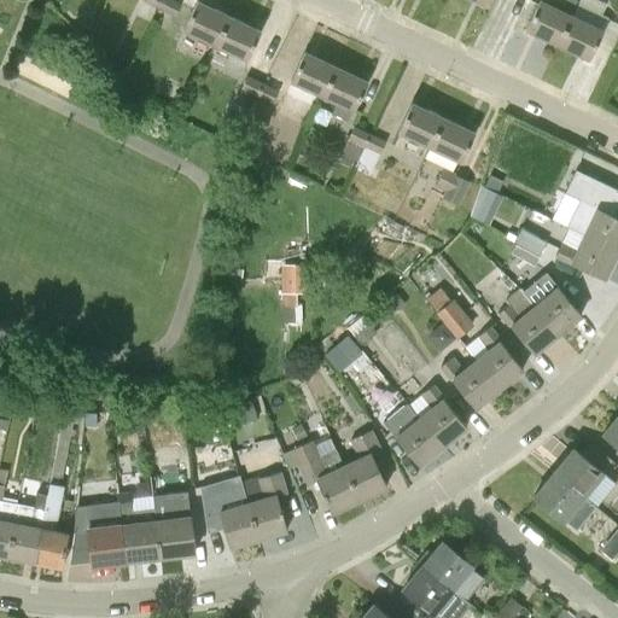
[(173,0),(163,0),(159,7),(175,15),(181,4),(173,0)]
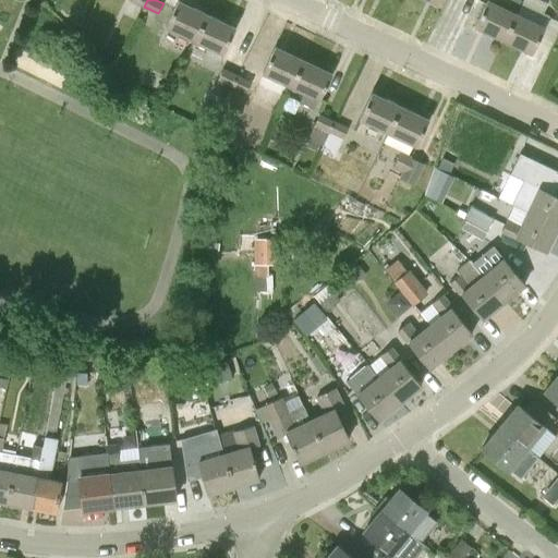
[(178,0),(166,26),(179,33),(194,40),(206,14),(178,0)]
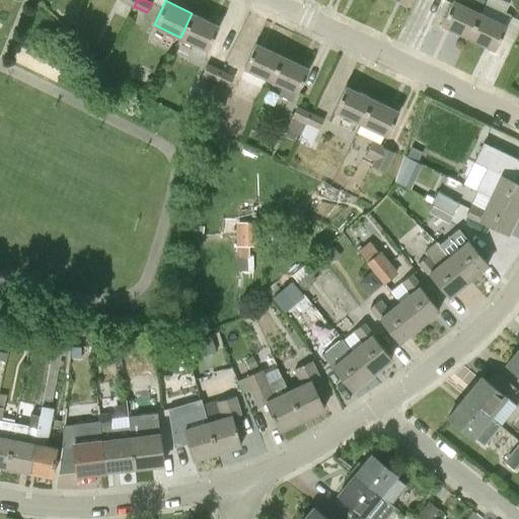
[(479,12),(454,0),(452,0),(441,24),(468,38),(479,12)]
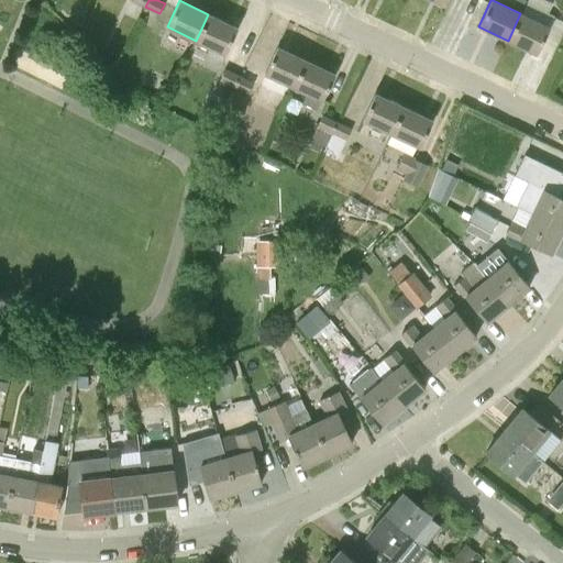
[(550,28),(549,26),(553,17),(545,12),(550,2),(544,0),(528,0),(521,13),(520,13),(508,41),(537,54),(550,28)]
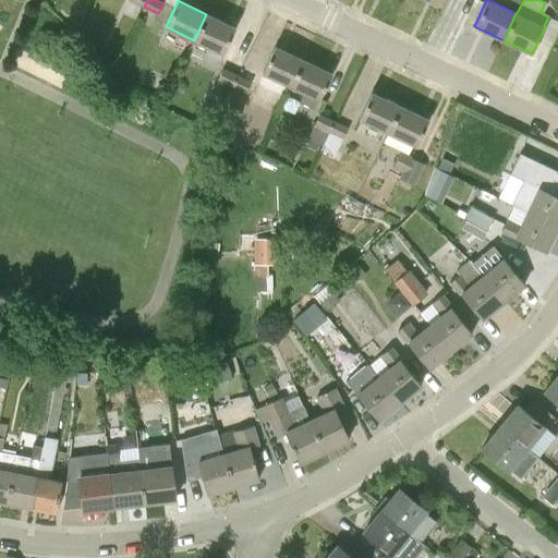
[(194,40),(222,53),(235,28),(206,14),(194,40)]
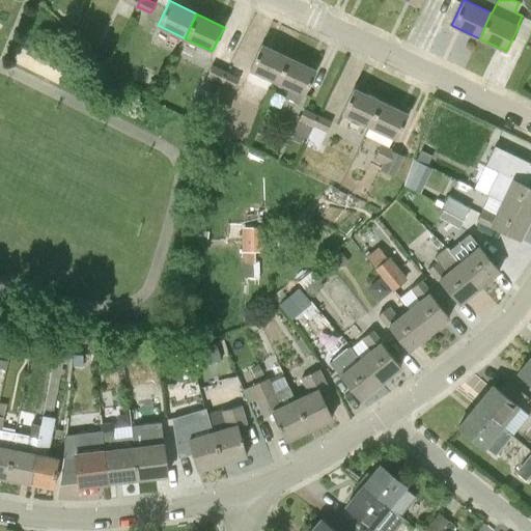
[(249,70),(251,71),(247,80),(270,91),(275,82),(277,83),(288,57),(261,45),(249,70)]
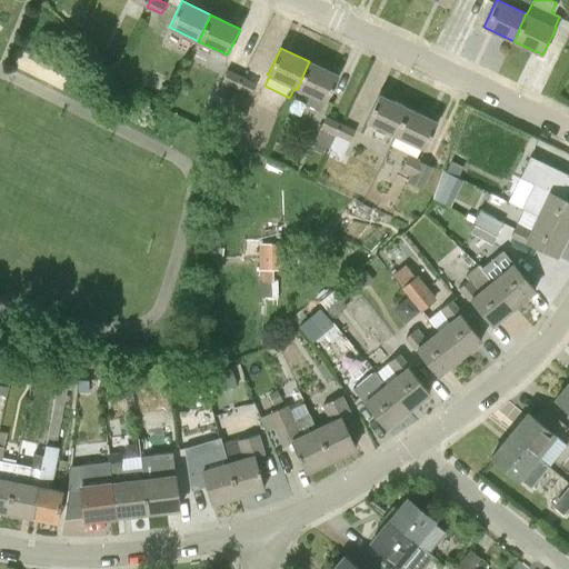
[(309,61),(297,89),(326,102),(338,76),(309,61)]
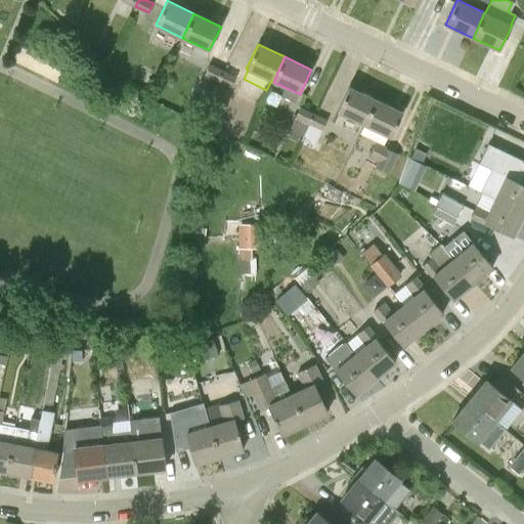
[(204,74),(217,81),(221,71),(208,63),(204,74)]
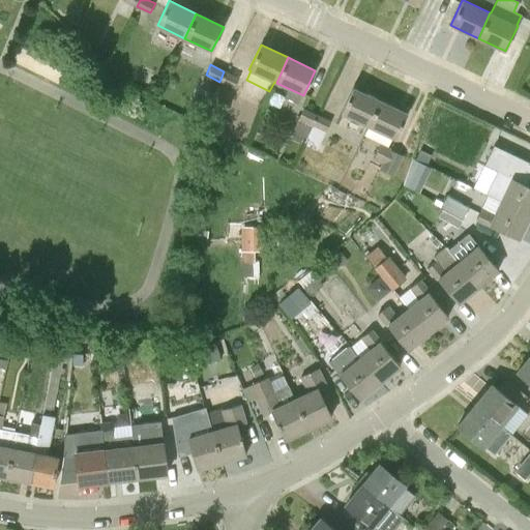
[(219,82),(233,88),(238,78),(224,71),(219,82)]
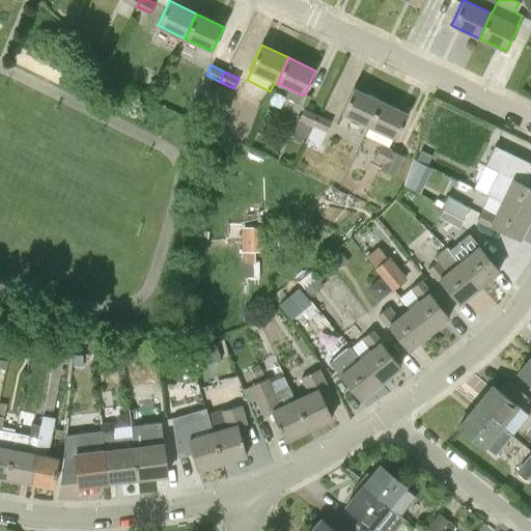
[(368,126),(381,101),(354,88),(341,113),(368,126)]
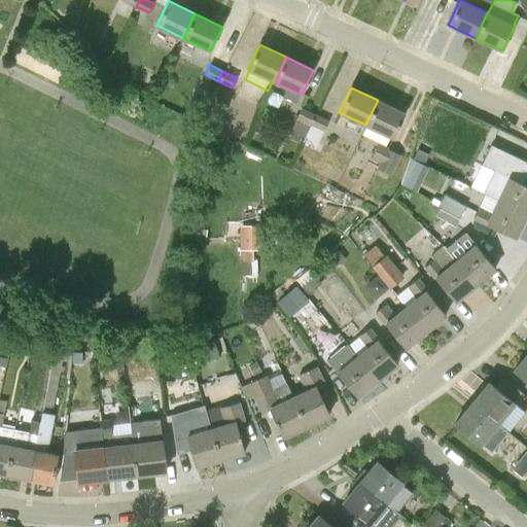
[(378,100),(365,125),(393,138),(405,113),(378,100)]
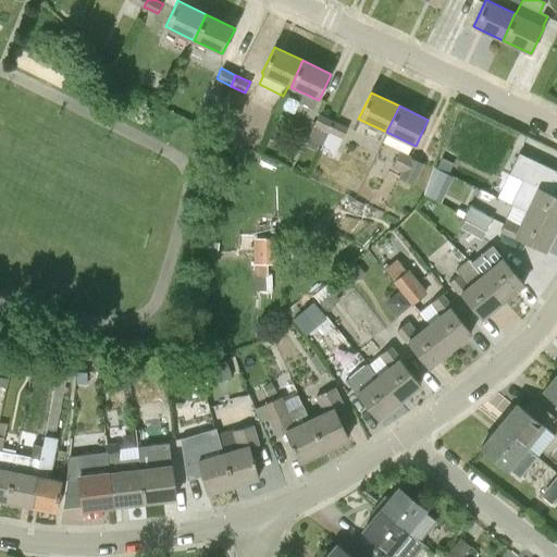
[(333,121),(319,114),(307,138),(321,145),(333,121)]
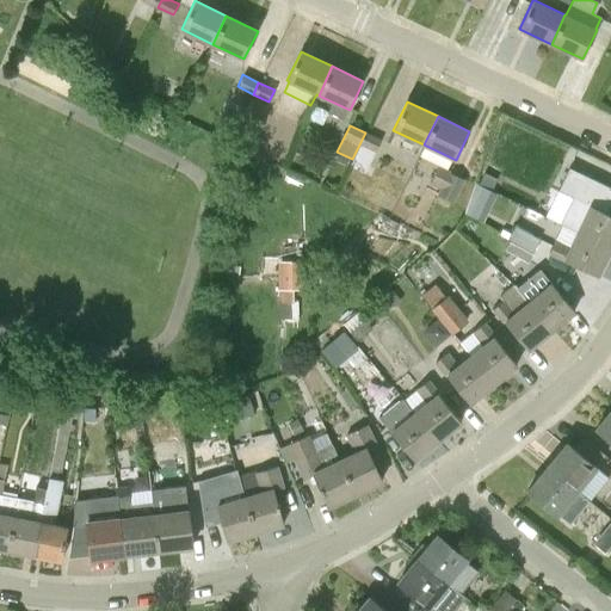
[(350,164),(365,171),(381,140),(365,133),(352,159),(350,164)]
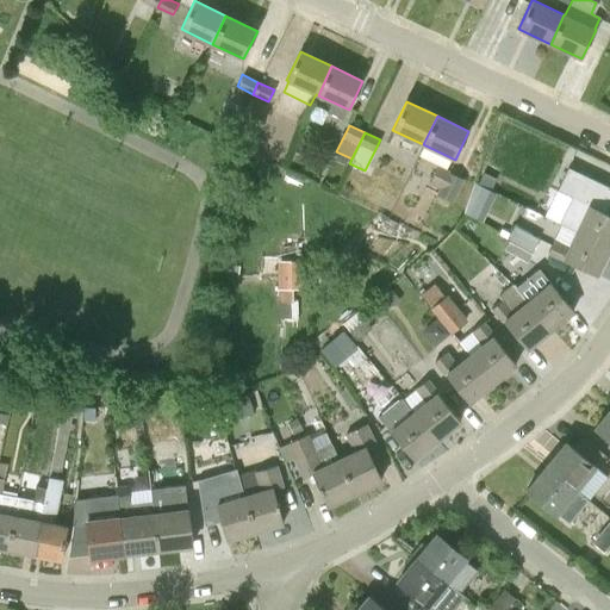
[(261,156),(267,141),(251,134),(246,149),(261,156)]
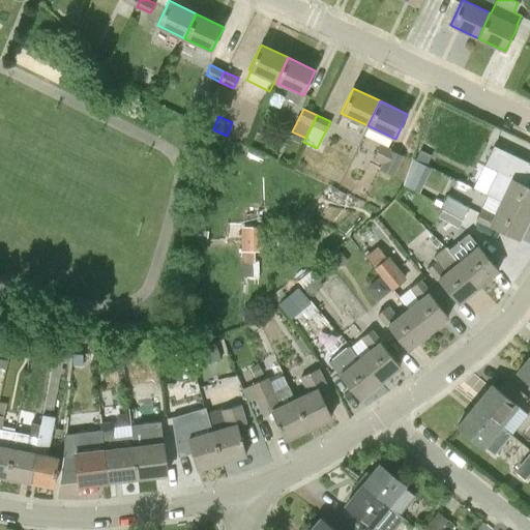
[(402,155),(380,145),(373,159),(381,163),(379,170),(392,176),(402,155)]
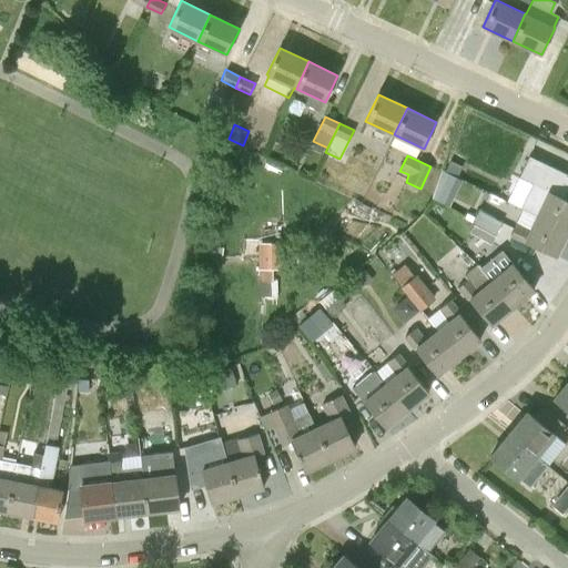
[(456,179),(462,166),(449,161),(444,173),(456,179)]
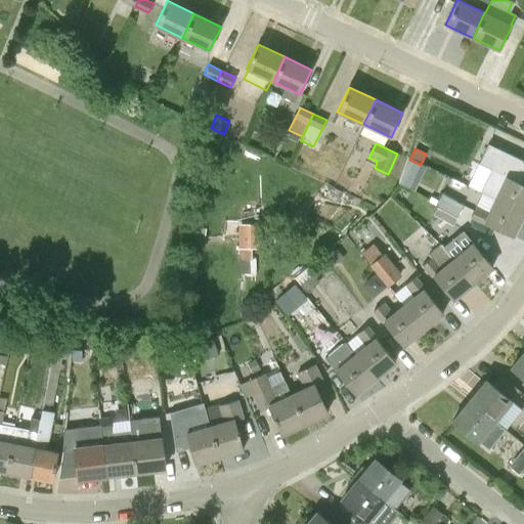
[(495,200),(523,213),(523,211),(523,183),(508,176),(513,165),(494,156),(489,167),(485,165),(481,174),(488,177),(487,179),(501,186),(495,200)]
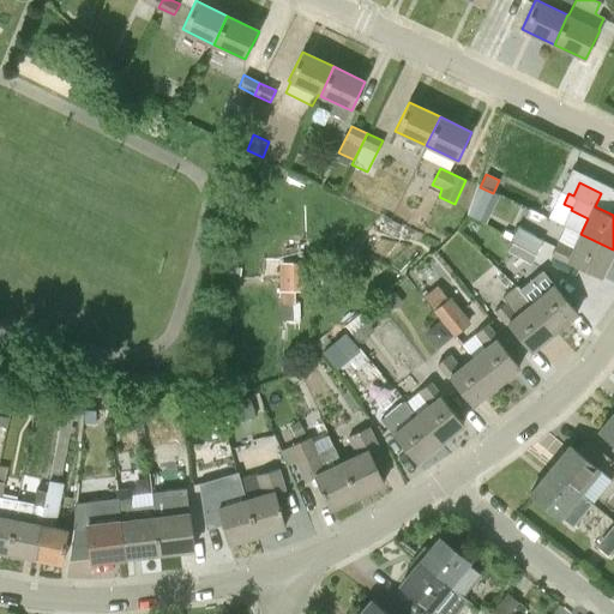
[(471,197),(464,212),(480,221),(487,204),(471,197)]
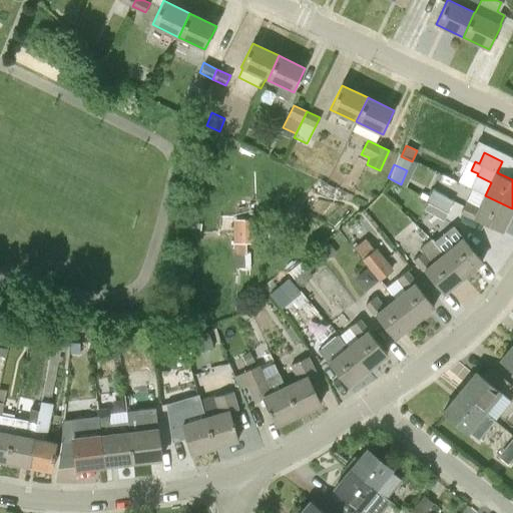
[(418,196),(427,201),(445,212),(454,195),(426,182),(418,196)]
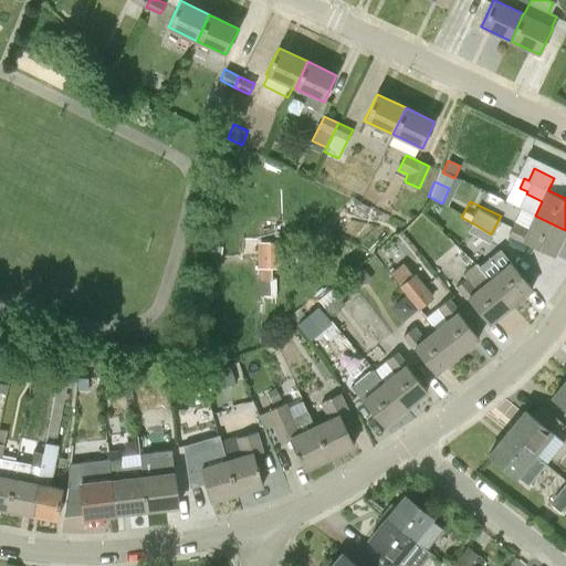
[(516,222),(510,234),(553,255),(565,230),(535,216),(521,208),(514,221),(516,222)]
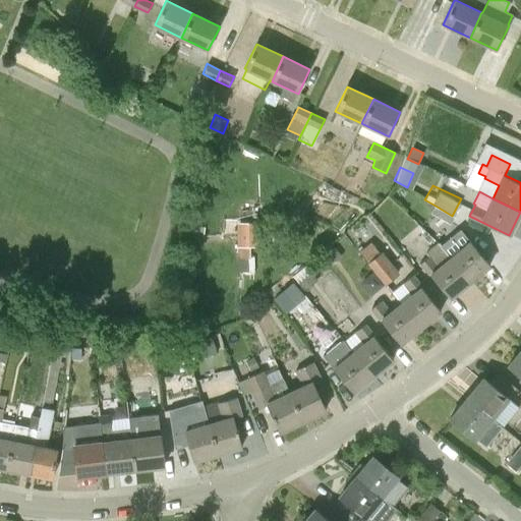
[(450,224),(454,217),(452,216),(433,205),(429,212),(450,224)]
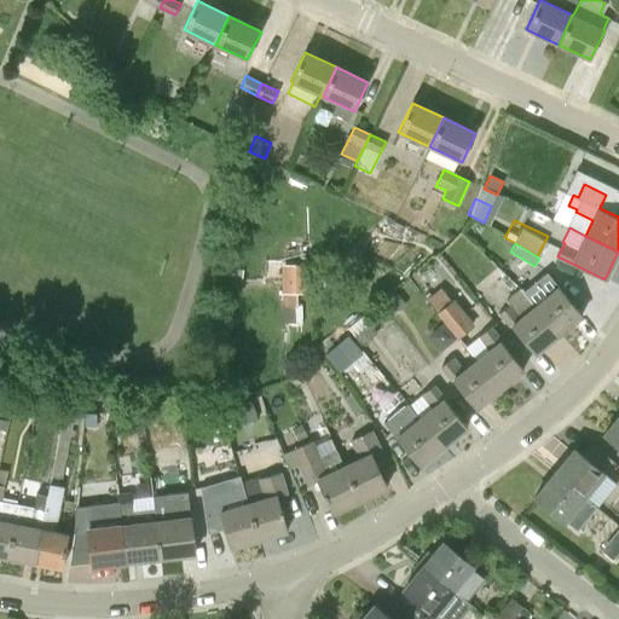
[(298,307),(298,294),(308,294),(308,264),(281,264),(281,282),(282,294),(283,293),(283,307),(298,307)]
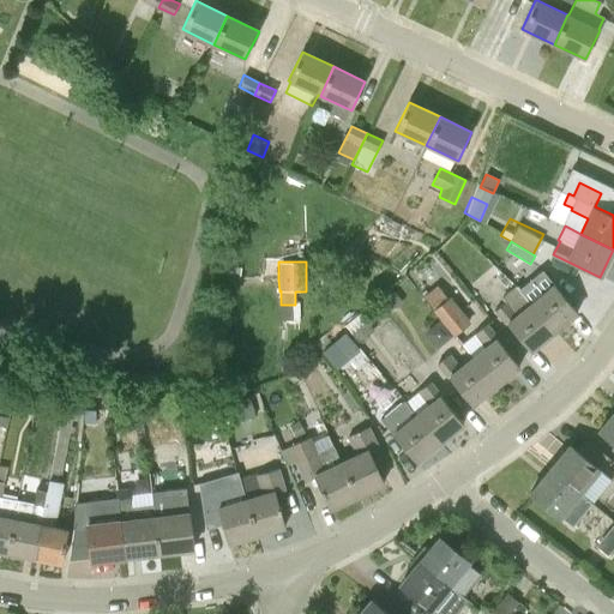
[(530,304),(554,331),(578,312),(545,271),(534,281),(543,293),(530,304)]
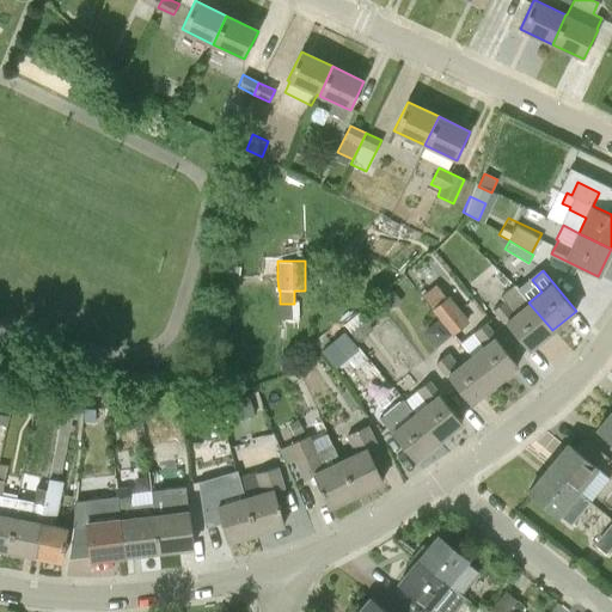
[(505,285),(508,280),(502,275),(499,280),(505,285)]
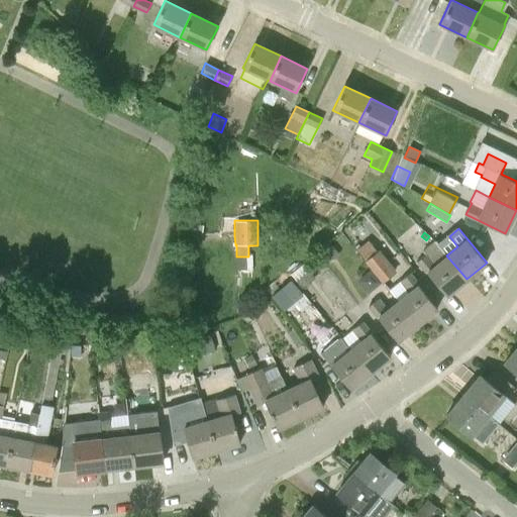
[(434,242),(415,259),(446,296),(467,279),(446,255),(434,242)]
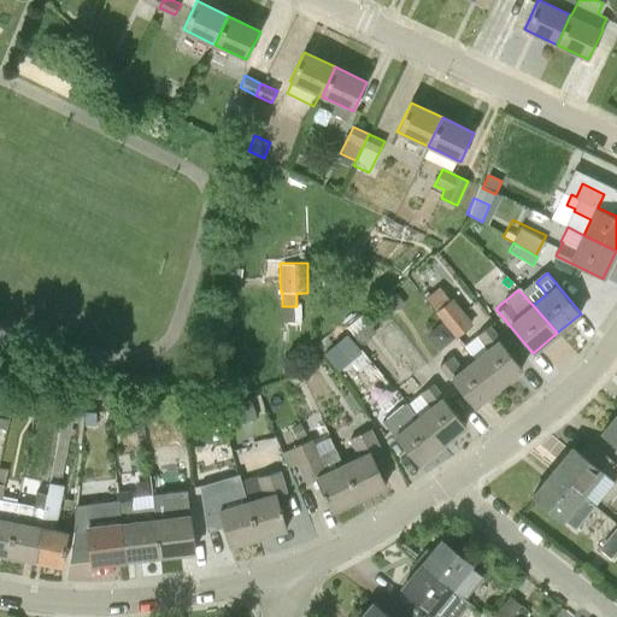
[(381,306),(389,316),(405,303),(397,293),(381,306)]
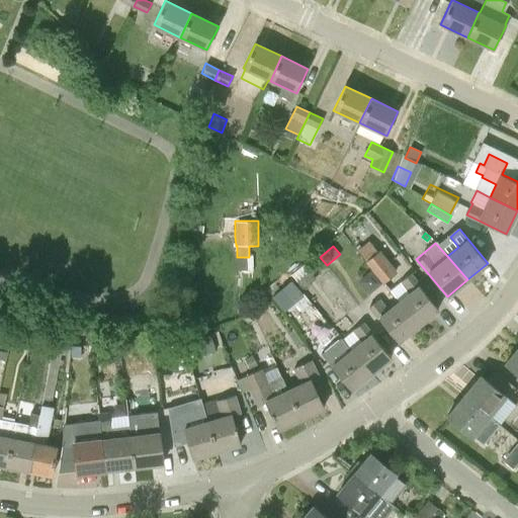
[(382,283),(383,282),(392,275),(397,271),(378,249),(377,250),(374,246),(362,255),(366,260),(365,261),(382,283)]
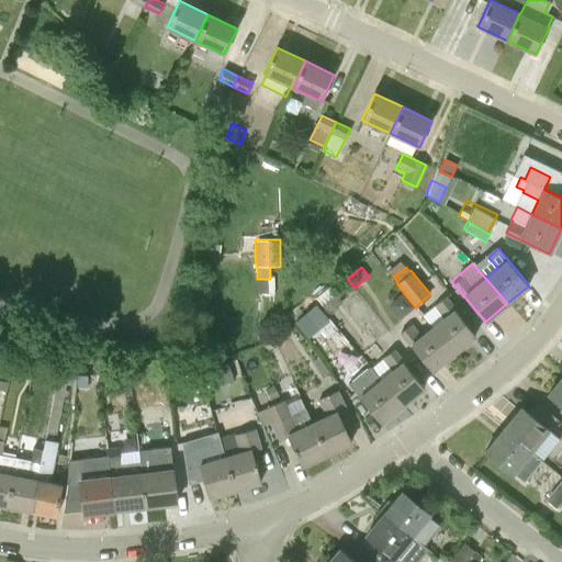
[(270,280),(257,280),(257,293),(270,293),(270,280)]
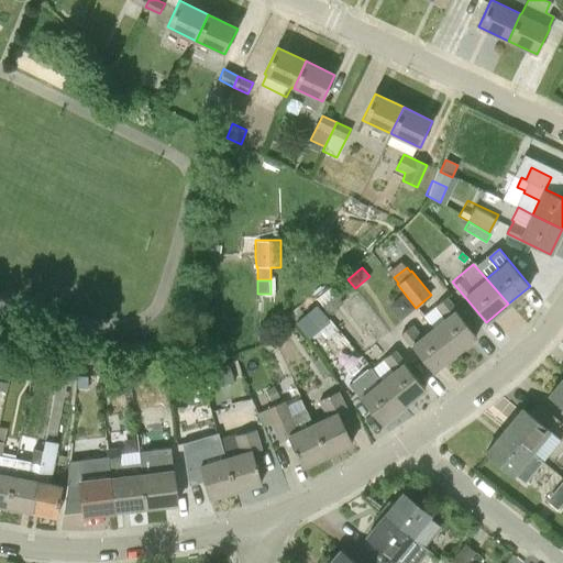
[(337,295),(322,306),(329,313),(343,302),(337,295)]
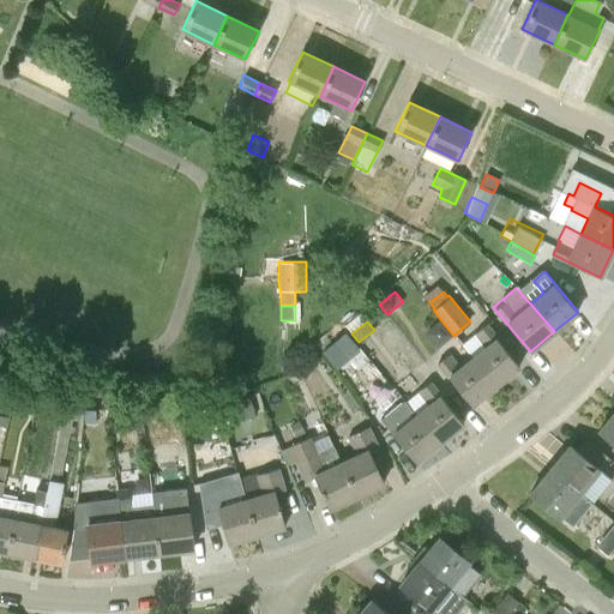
[(487,326),(476,335),(463,345),(473,357),(495,386),(519,367),(487,326)]
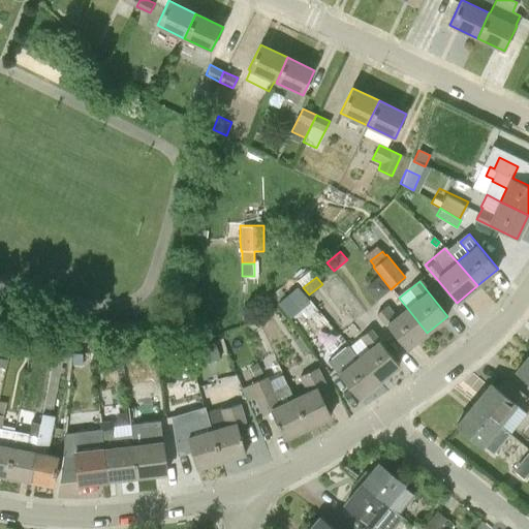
[(278,303),(290,318),(310,301),(298,286),(278,303)]
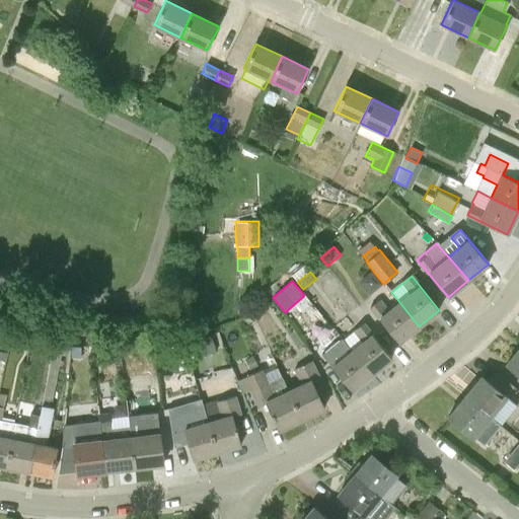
[(379,301),(371,308),(398,343),(419,326),(399,302),(387,311),(379,301)]
